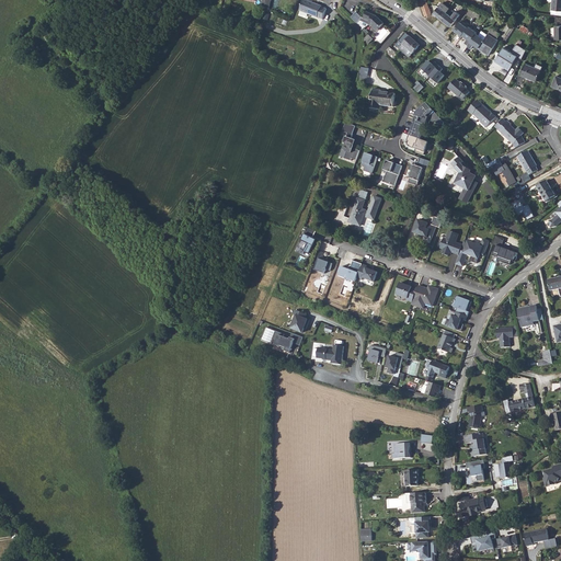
[(270,10),(272,0),(262,0),(263,0),(262,7),(264,8),(270,10)]
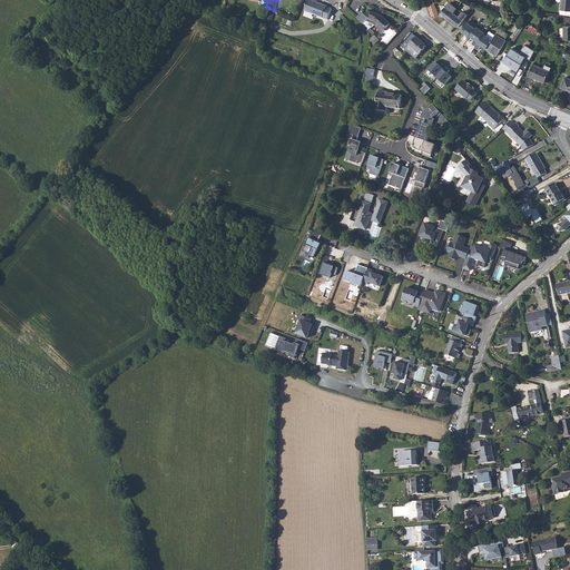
[(310,0),(306,10),(330,19),(334,9),(328,7),(328,6),(313,0),(310,0)]
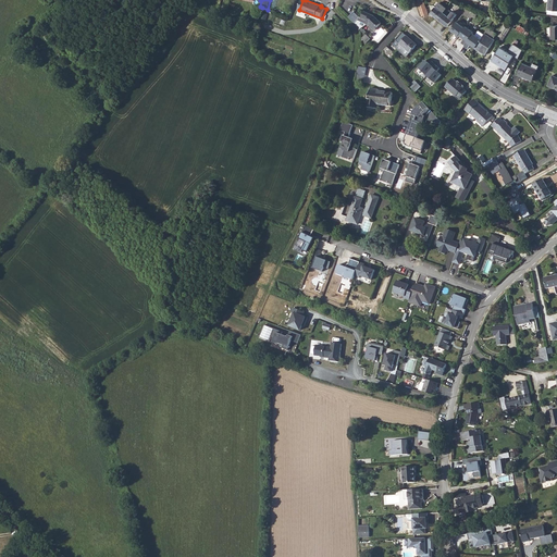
[(421,0),(417,2),(422,16),(428,14),(428,12),(423,0),(421,0)]
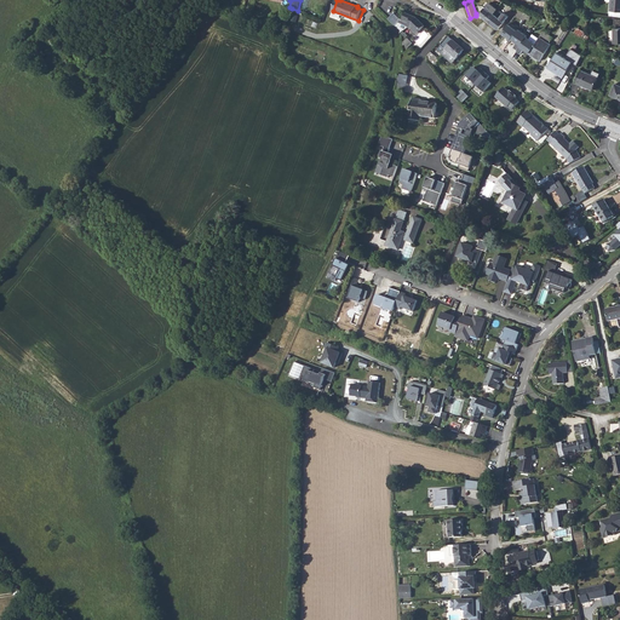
[(619,0),(610,0),(609,12),(619,13),(619,0)]
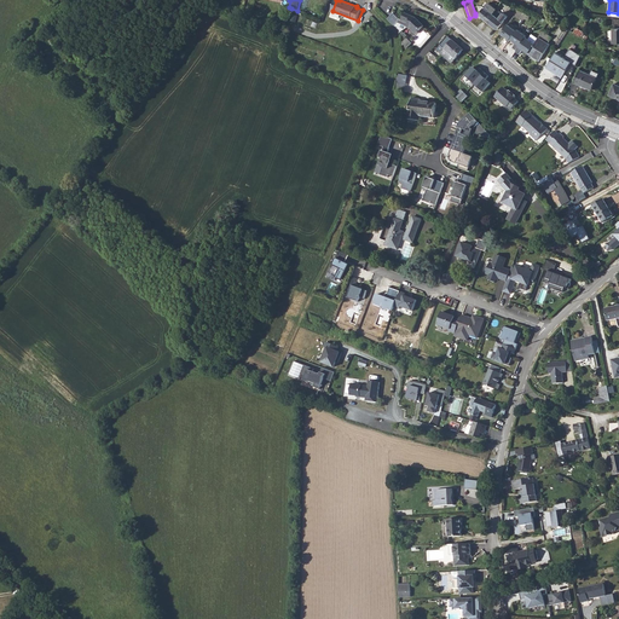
[(502,13),(489,3),(485,7),(485,6),(479,15),(497,29),(508,16),(503,12),(502,13)]
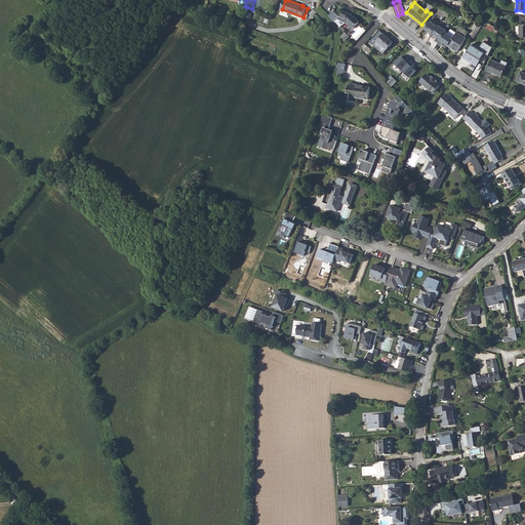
[(438,14),(445,16),(447,9),(440,7),(438,14)]
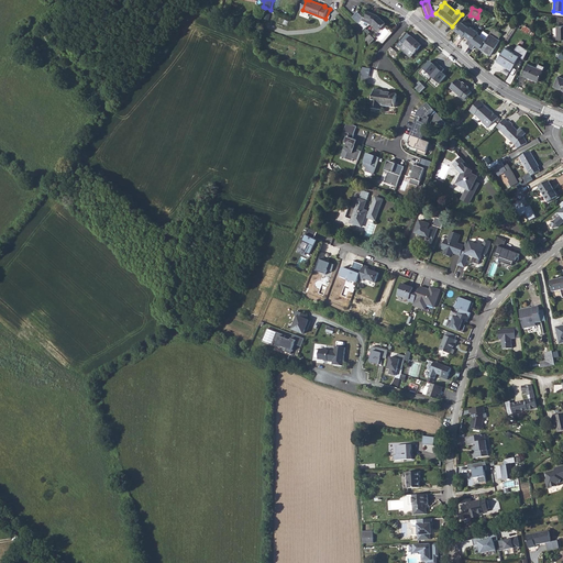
[(359,12),(354,18),(360,23),(365,29),(365,32),(372,25),(374,26),(377,30),(381,26),(383,29),(387,24),(379,18),(377,17),(375,17),(376,15),(370,12),(366,19),(364,18),(359,12)]
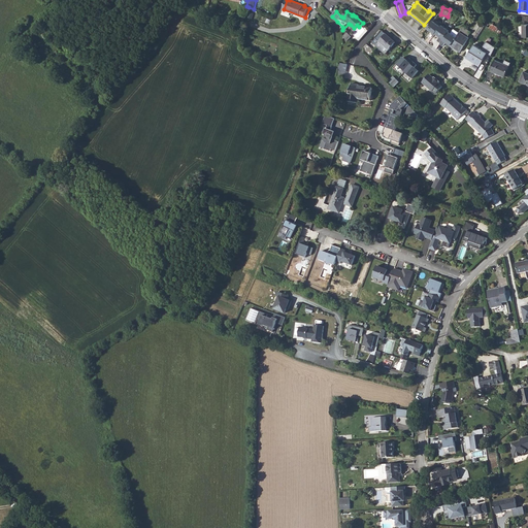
[(432,21),(427,28),(434,33),(439,26),(432,21)]
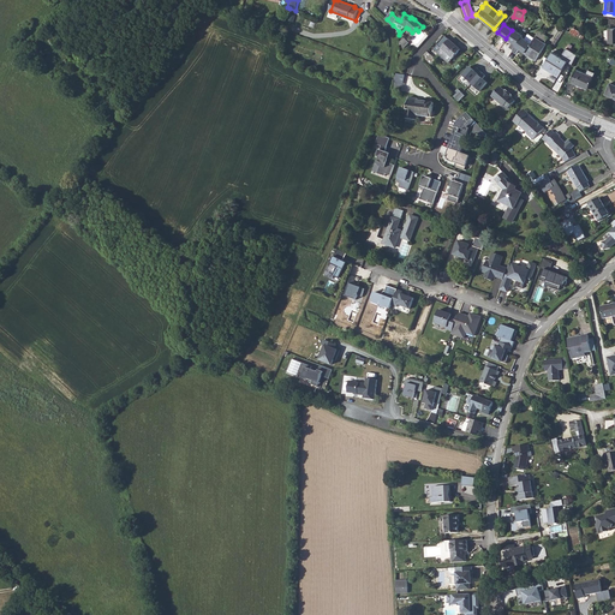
[(569,33),(584,41),(584,35),(572,28),(569,33)]
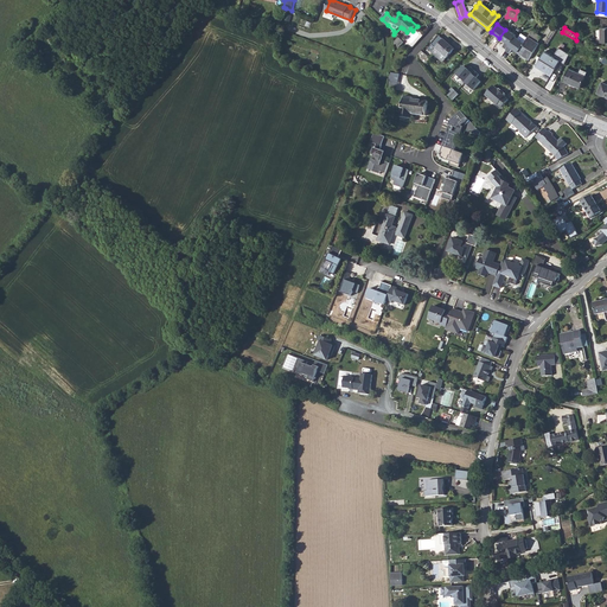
[(506,29),(505,30),(499,38),(509,45),(515,36),(515,34),(506,29)]
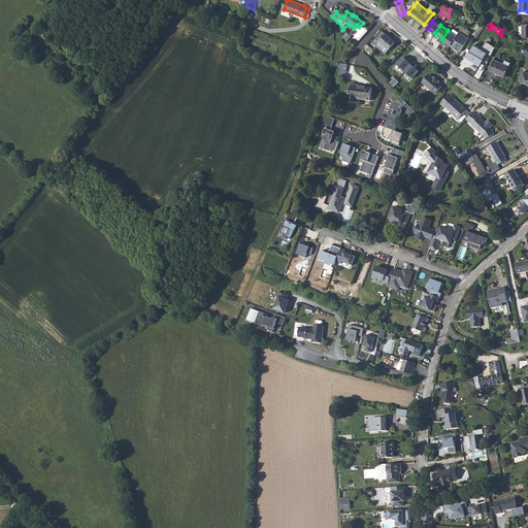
[(451,45),(460,52),(469,37),(467,37),(470,32),(462,27),(456,37),(451,45)]
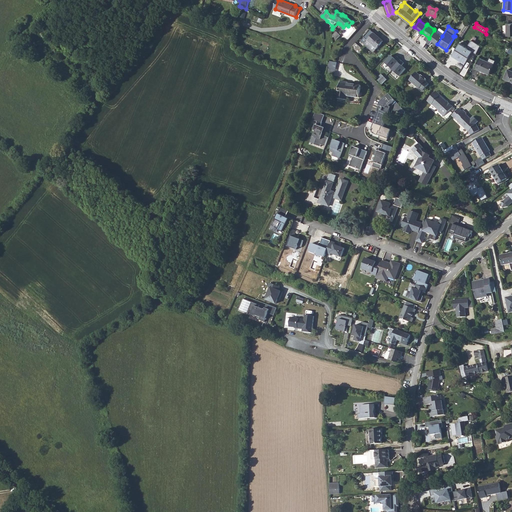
[(365,37),(378,49),(385,41),(371,30),(365,37)]
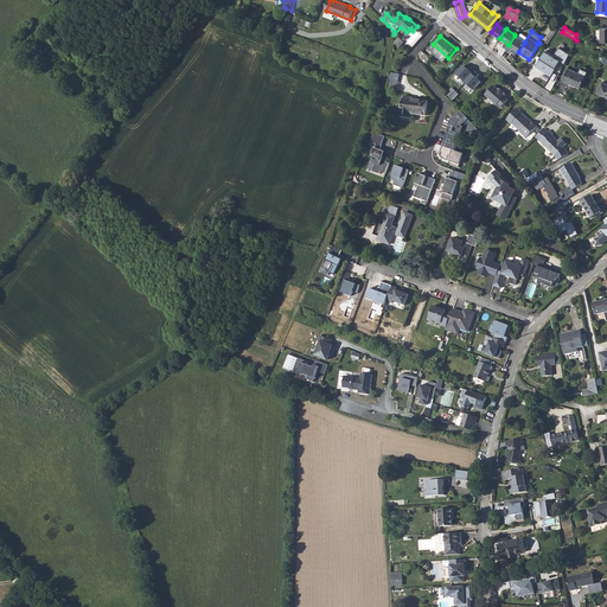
[(524,43),(515,36),(509,45),(508,45),(518,52),(524,43)]
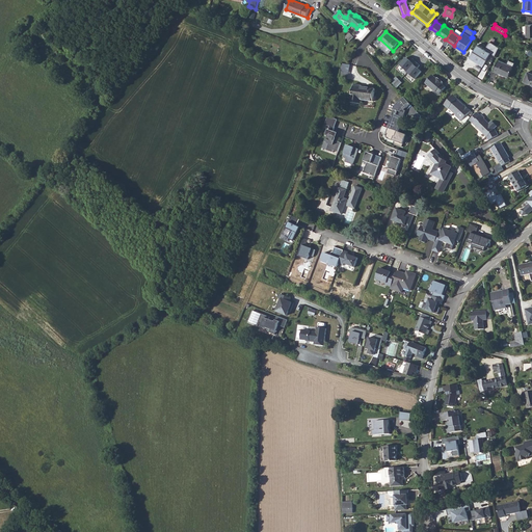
[(347,45),(352,50),(360,43),(351,34),(348,37),(347,38),(350,42),(347,45)]
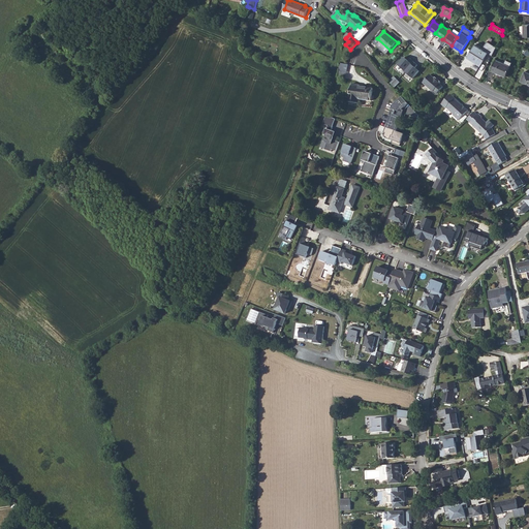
[(373,43),(386,55),(391,51),(377,38),(373,43)]
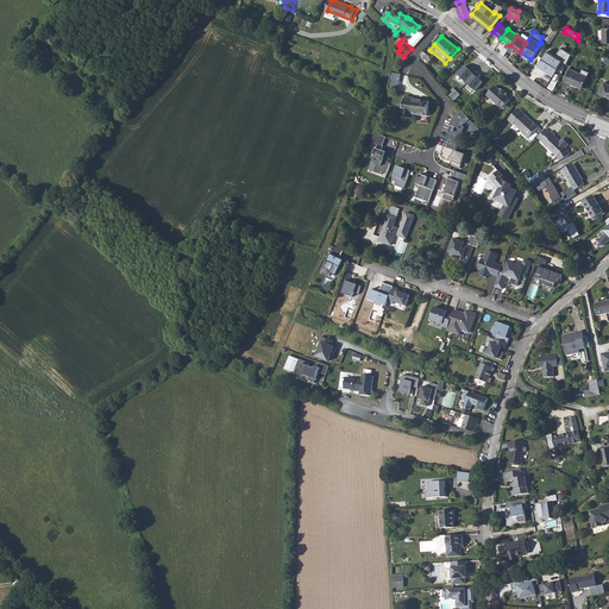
[(538,67),(553,76),(562,61),(566,64),(571,54),(562,48),(556,56),(547,51),(538,67)]
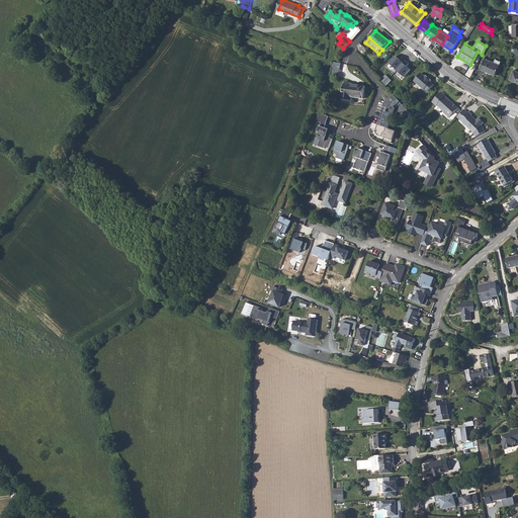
[(357,48),(362,54),(367,49),(360,44),(357,48)]
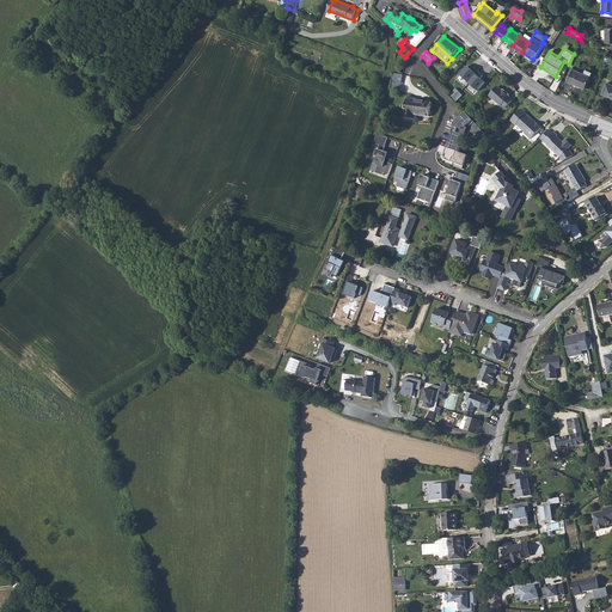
[(466,66),(459,74),(467,83),(476,73),(466,66)]
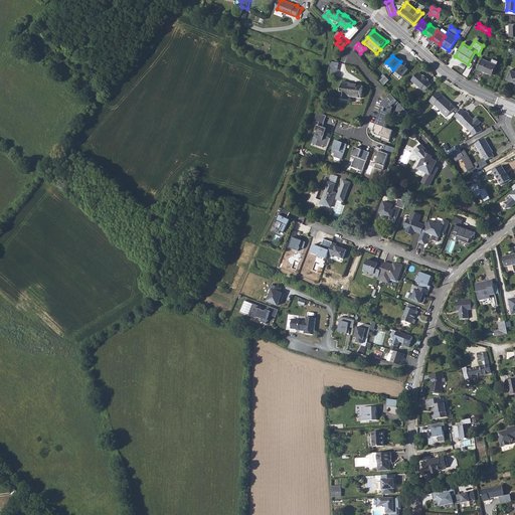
[(493,74),(497,64),(491,61),(483,58),(479,68),(493,74)]
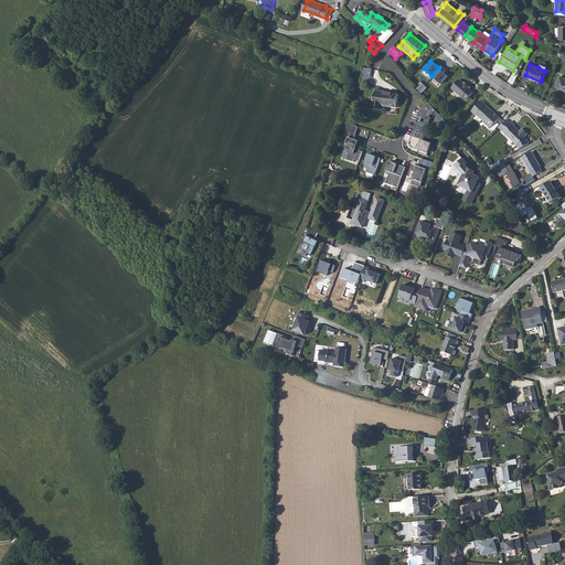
[(362,81),(371,82),(372,68),(363,67),(362,81)]
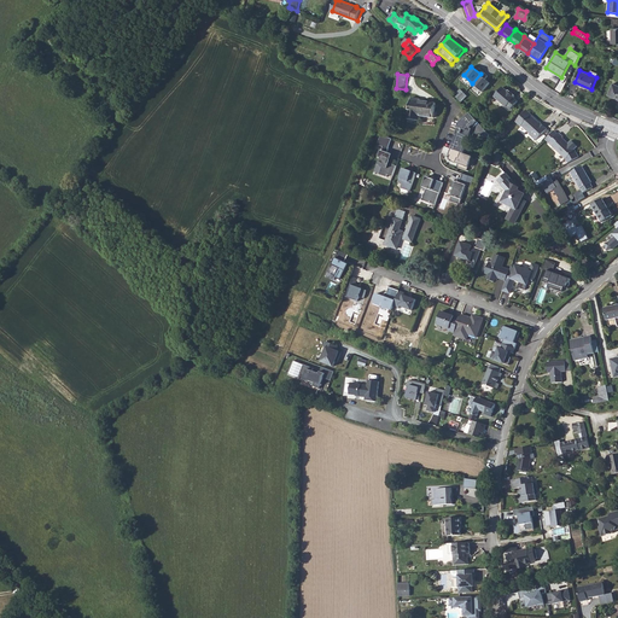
[(489,82),(481,74),(472,83),(482,92),(489,82)]
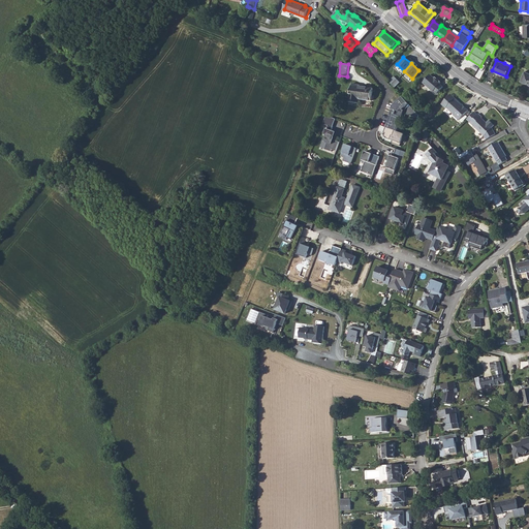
[(438,94),(444,87),(441,85),(441,84),(441,83),(439,81),(435,81),(435,79),(431,75),(424,84),(434,92),(435,92),(438,94)]
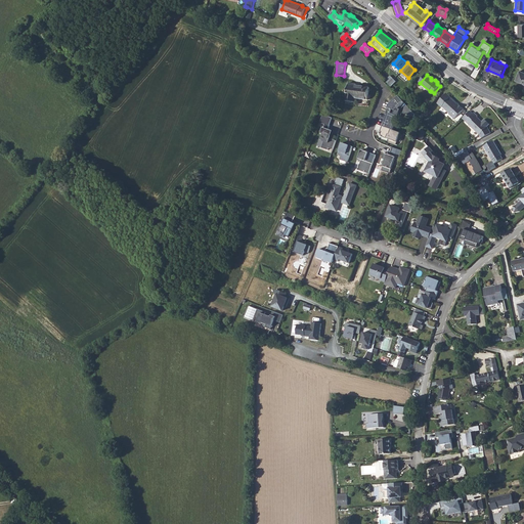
[(387,81),(392,87),(397,82),(391,76),(387,81)]
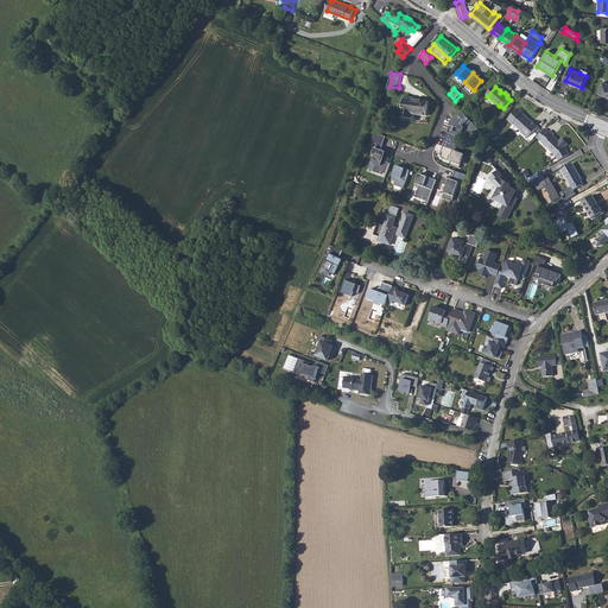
[(403,116),(412,118),(413,114),(429,116),(430,101),(416,99),(416,97),(406,96),(403,116)]
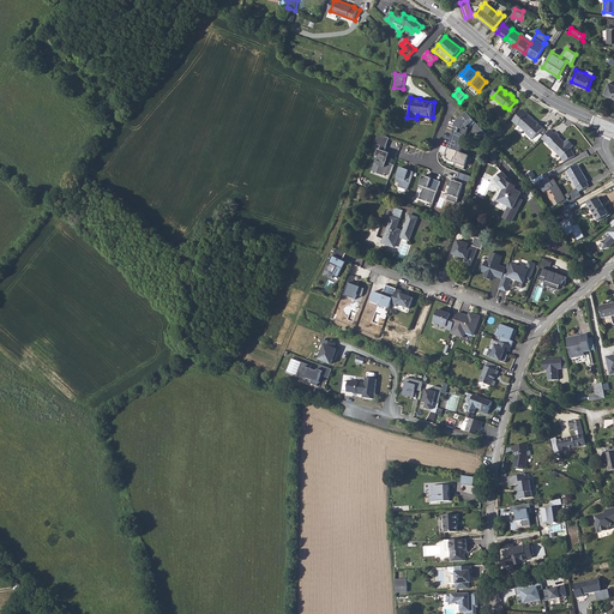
[(528,116),(523,112),(512,122),(517,127),(518,127),(527,134),(525,136),(533,142),(543,131),(536,124),(534,126),(530,122),(531,121),(527,116),(528,116)]
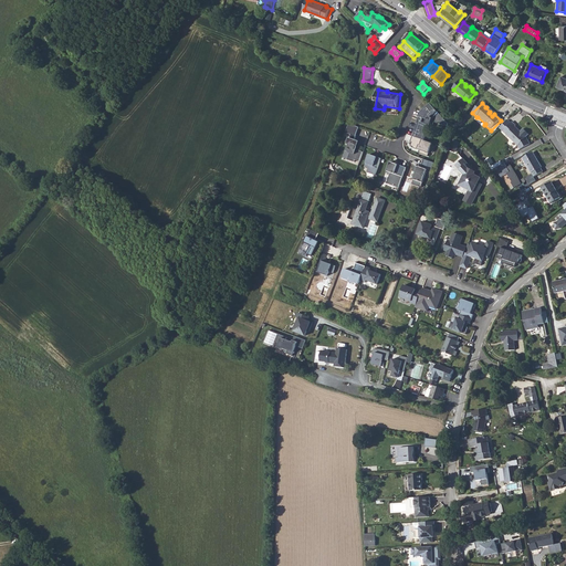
[(428,156),(432,144),(426,142),(433,118),(440,113),(430,104),(420,113),(410,146),(420,150),(419,153),(428,156)]
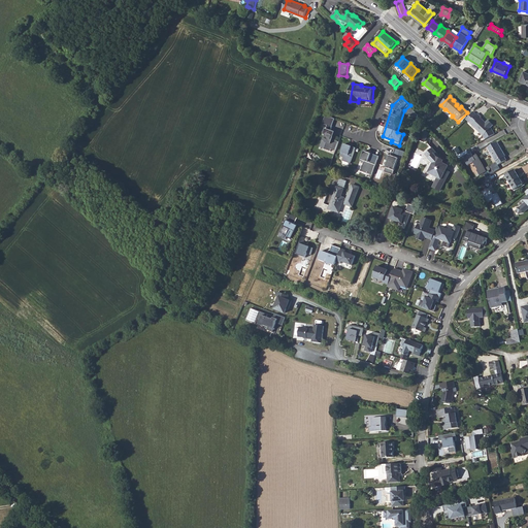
[(469,123),(484,137),(485,140),(495,135),(492,129),(481,119),(482,118),(477,114),(469,123)]
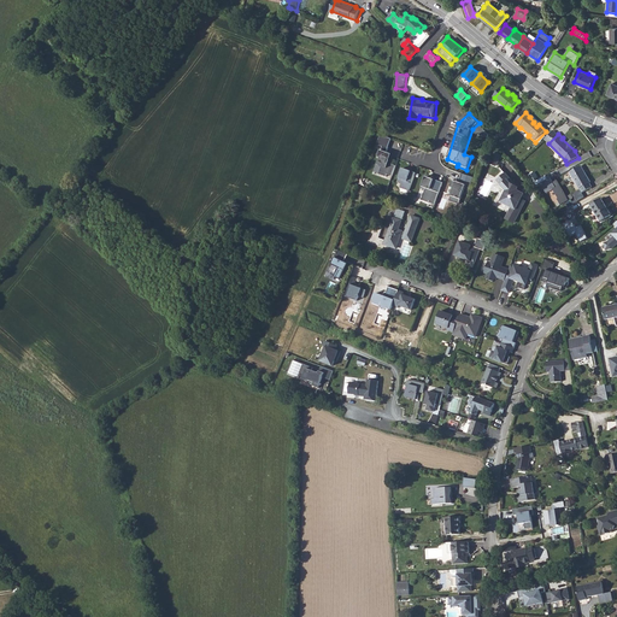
[(392,176),(395,165),(387,163),(391,154),(386,152),(391,139),(381,135),(376,144),(382,146),(381,151),(380,150),(376,157),(380,158),(377,164),(381,166),(378,174),(386,176),(387,175),(392,176)]
